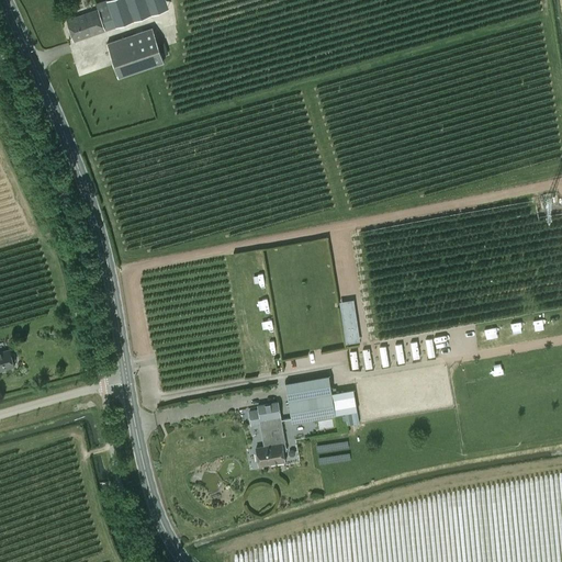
[(168,9),(165,0),(105,0),(96,3),(98,10),(67,21),(74,41),(104,30),(105,30),(115,26),(168,9)]
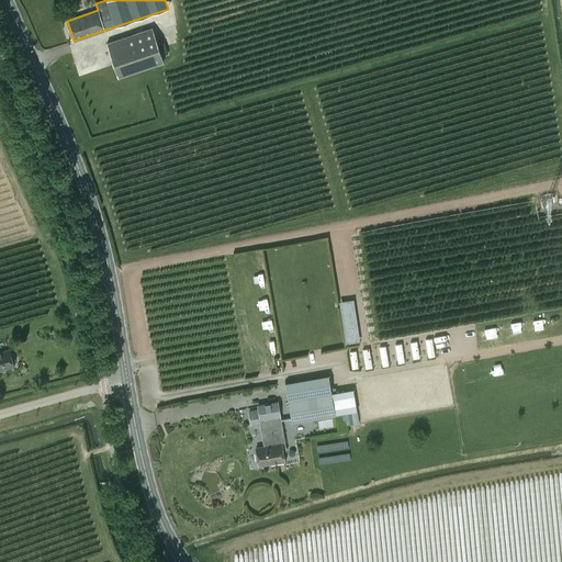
[(119,76),(164,60),(153,27),(107,43),(119,76)]
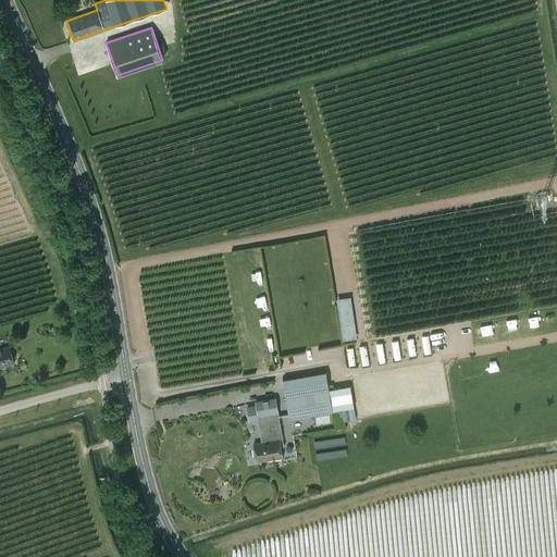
[(342,310),(345,336),(353,335),(349,310),(342,310)]
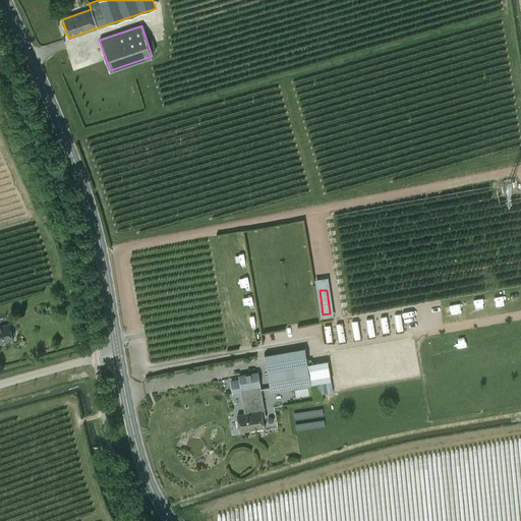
[(397,331),(404,330),(401,313),(394,314),(397,331)]
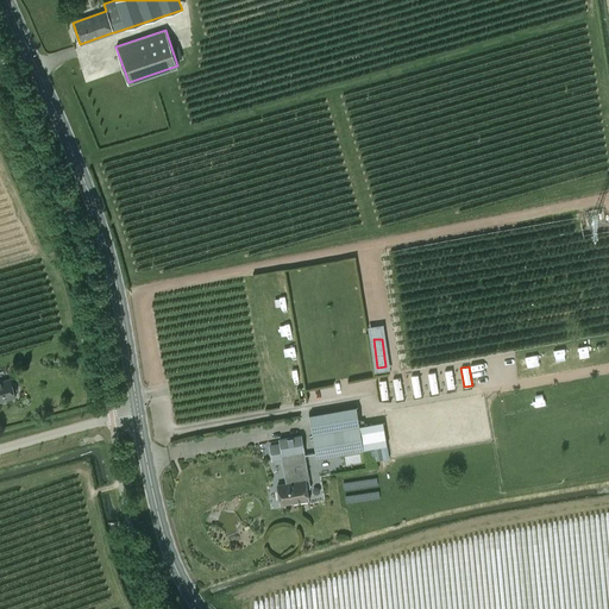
[(453,369),(445,370),(447,389),(456,388),(453,369)]
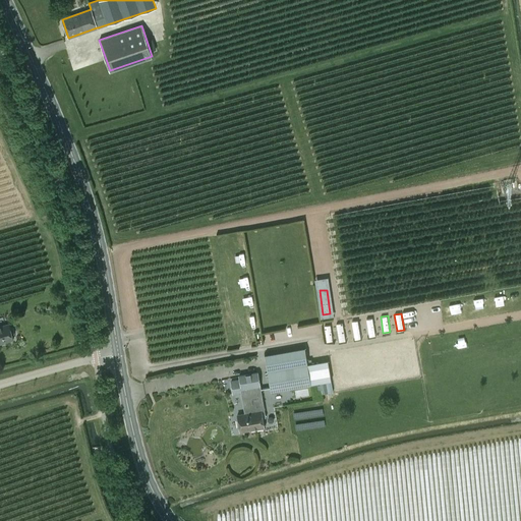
[(373,317),(366,319),(368,336),(375,336),(373,317)]
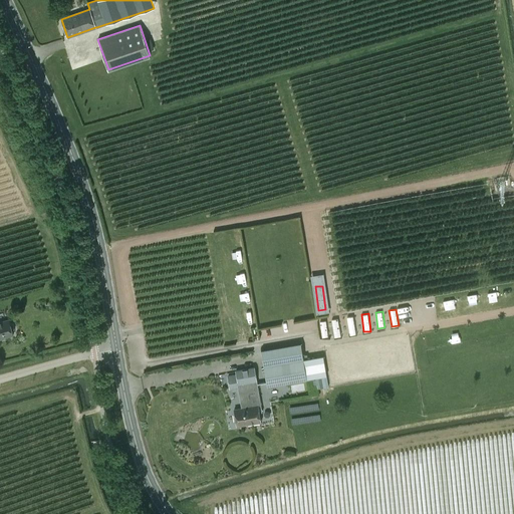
[(349,334),(356,333),(353,315),(346,317),(349,334)]
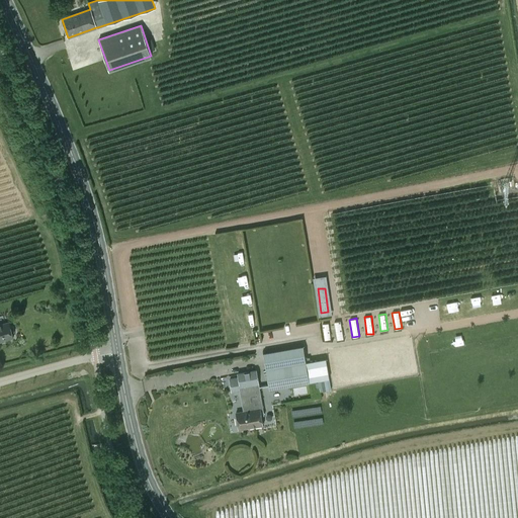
[(337,340),(344,339),(341,321),(334,322),(337,340)]
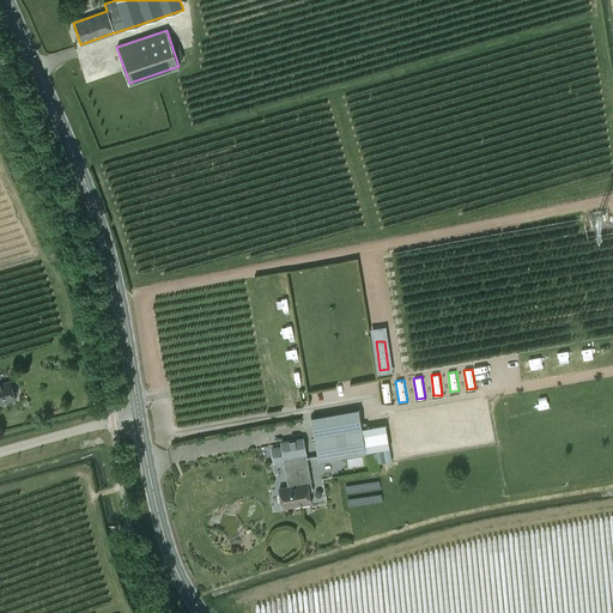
[(17,394),(14,387),(12,387),(11,381),(0,383),(0,404),(16,400),(14,395),(17,394)]
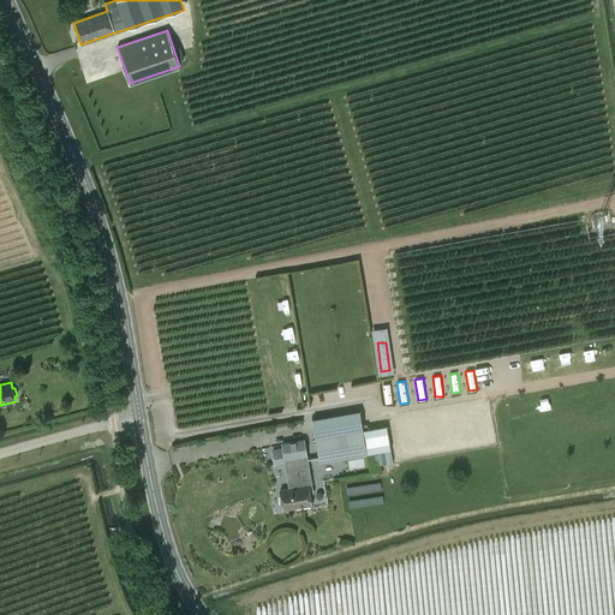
[(389,383),(382,384),(386,404),(393,401),(389,383)]
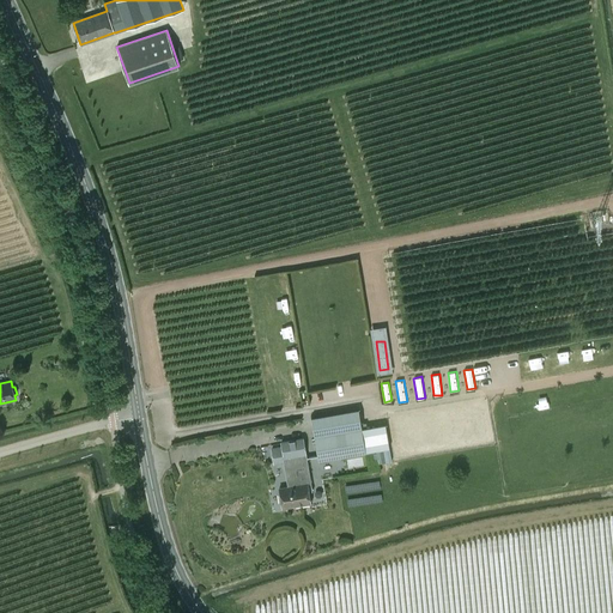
[(315,437),(319,461),(366,453),(369,471),(380,468),(380,466),(377,453),(371,453),(371,451),(381,449),(384,462),(392,461),(386,425),(362,429),(358,410),(311,417),(315,437)]
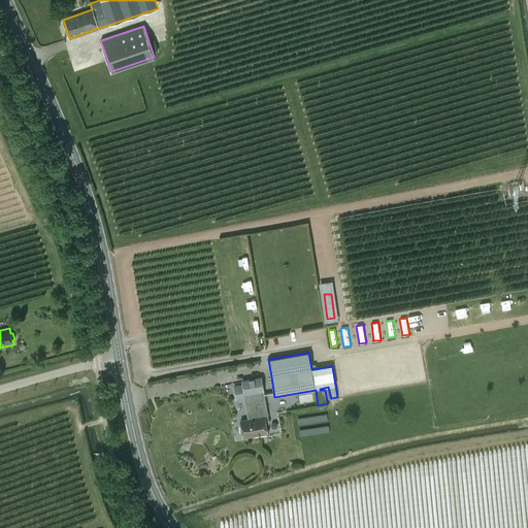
[(236,399),(245,398),(249,419),(240,421),(243,437),(267,433),(268,433),(266,420),(268,419),(262,377),(242,381),(243,385),(234,387),(236,399)]
